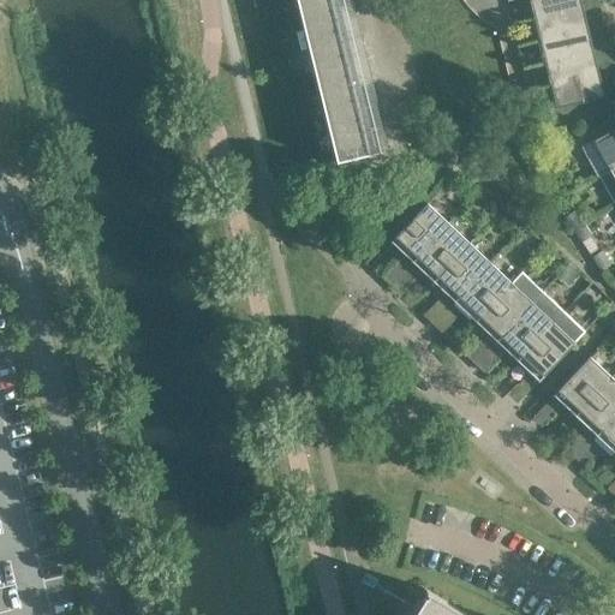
[(382,151),(345,0),(297,0),(298,4),(336,161),(336,162),(382,151)]
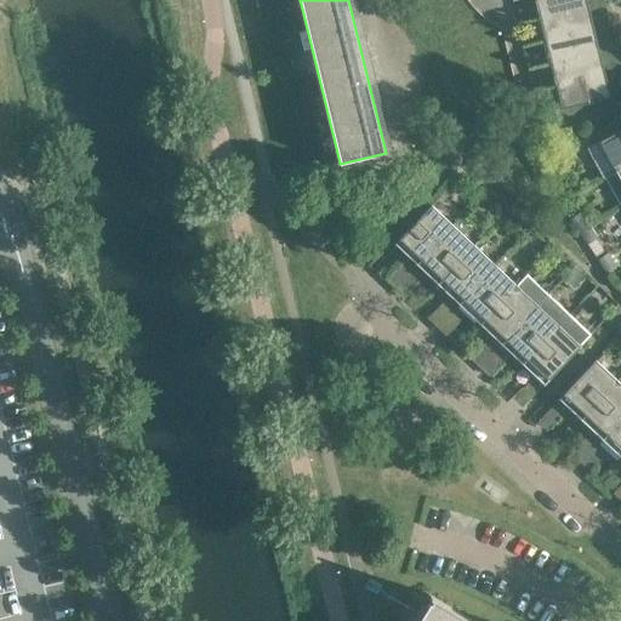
[(587,6),(585,0),(534,0),(539,18),(587,6)]
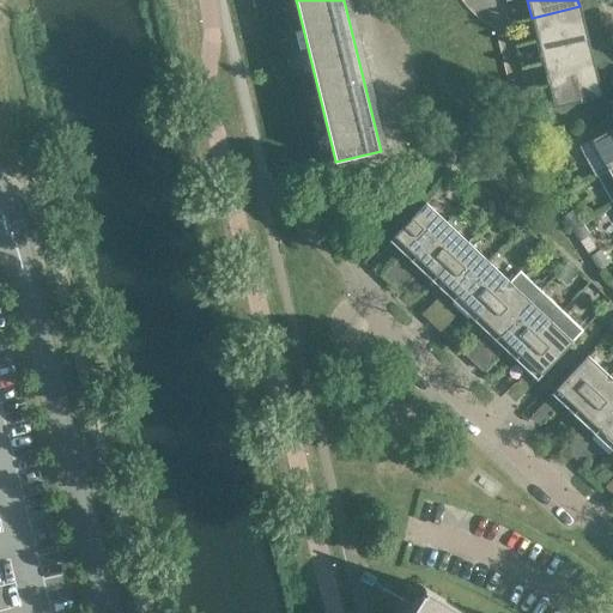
[(586,28),(580,6),(532,18),(538,40),(586,28)]
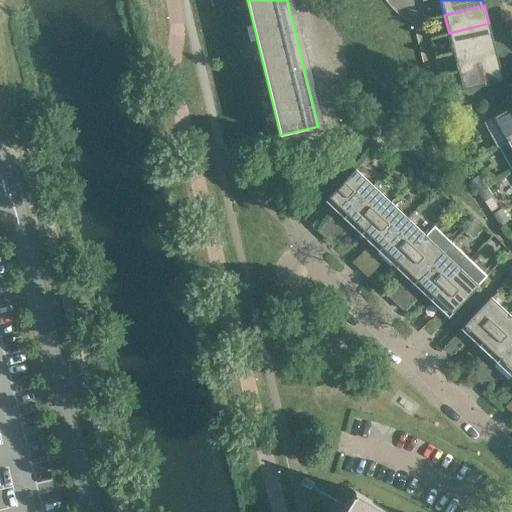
[(493,42),(489,23),(449,33),(453,52),(493,42)]
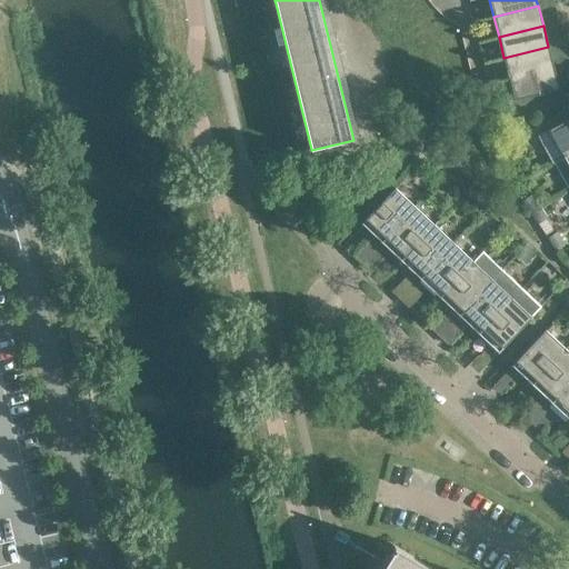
[(553,68),(548,47),(503,58),(509,78),(553,68)]
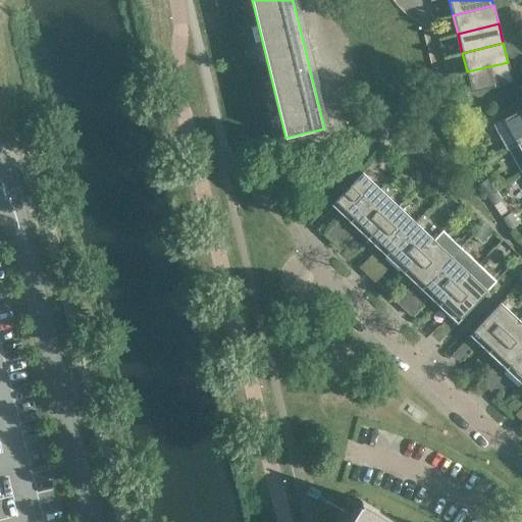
[(513,82),(508,62),(467,71),(472,92),(513,82)]
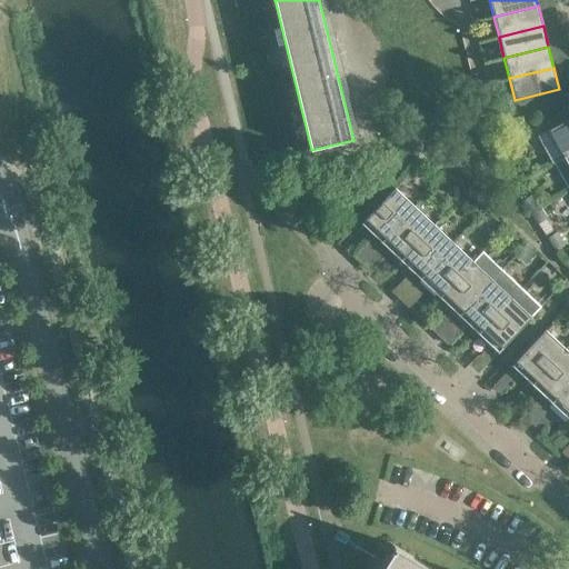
[(552,163),(555,162),(563,157),(568,153),(568,119),(568,120),(538,136),(552,163)]
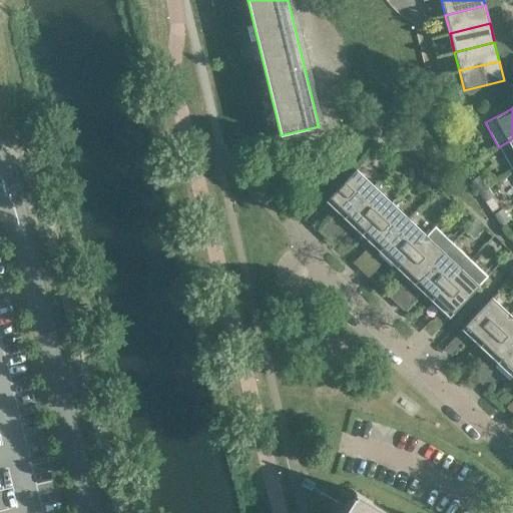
[(512,138),(508,141),(500,146),(512,169),(512,138)]
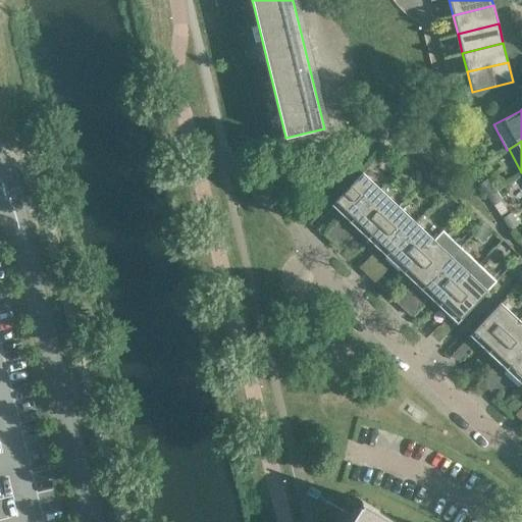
[(380,190),(362,172),(330,205),(350,222),(380,190)]
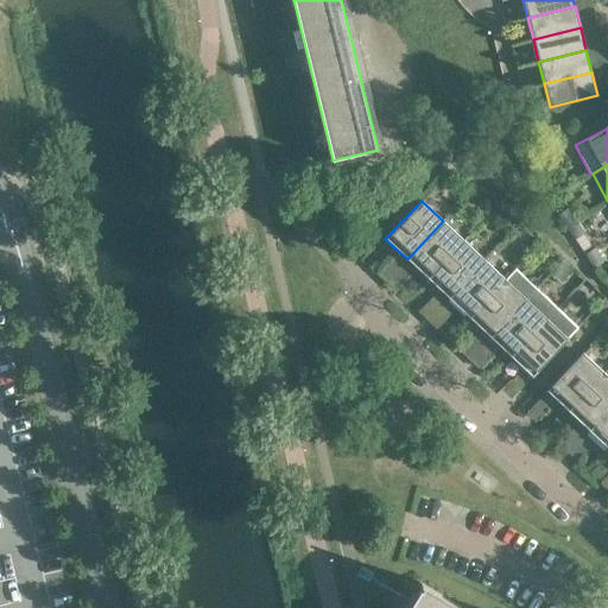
[(571,207),(559,214),(567,226),(578,219),(571,207)]
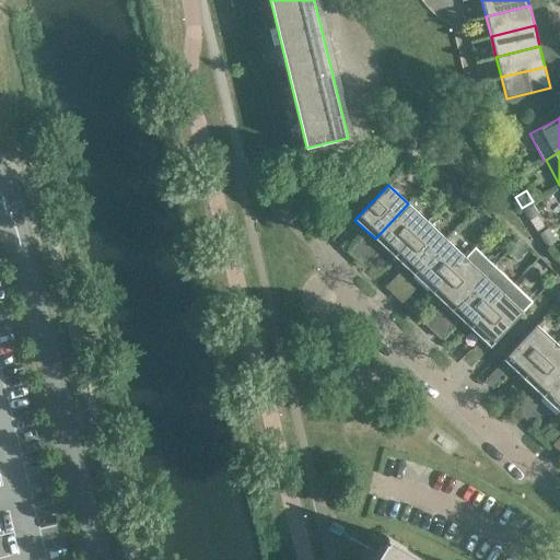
[(533,201),(522,208),(528,220),(539,213),(533,201)]
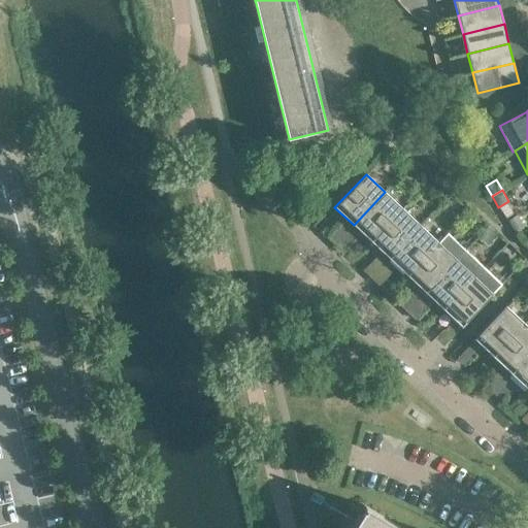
[(402,208),(385,192),(354,225),(371,241),(402,208)]
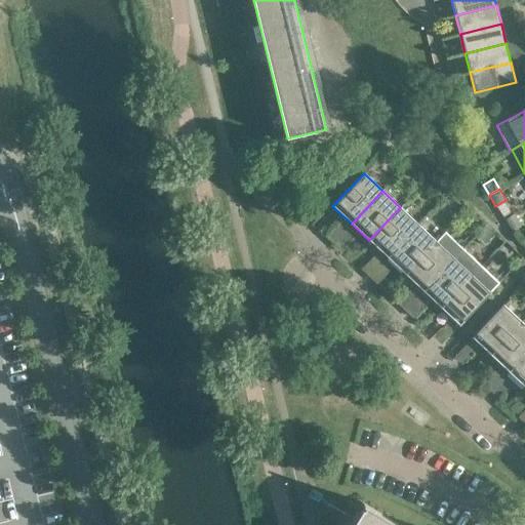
[(418,225),(400,207),(369,240),(388,257),(418,225)]
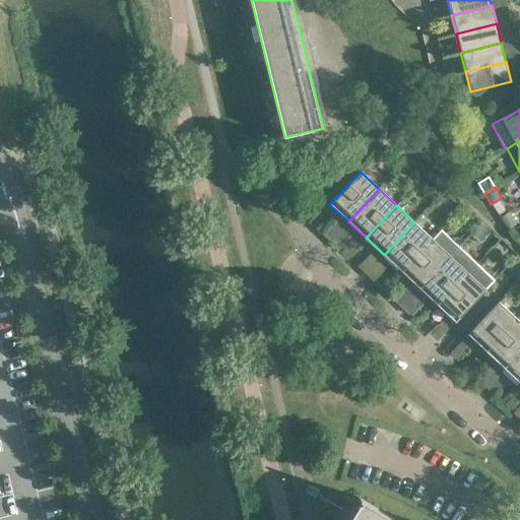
[(511,210),(503,215),(509,225),(518,220),(511,210)]
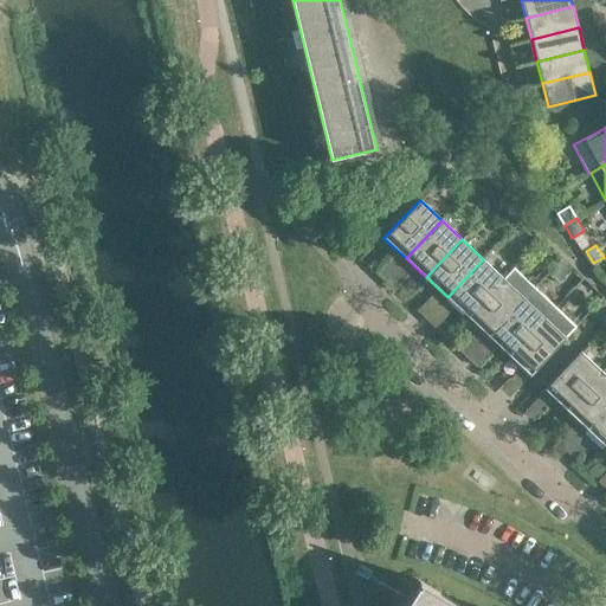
[(503,278),(483,259),(447,297),(468,316),(503,278)]
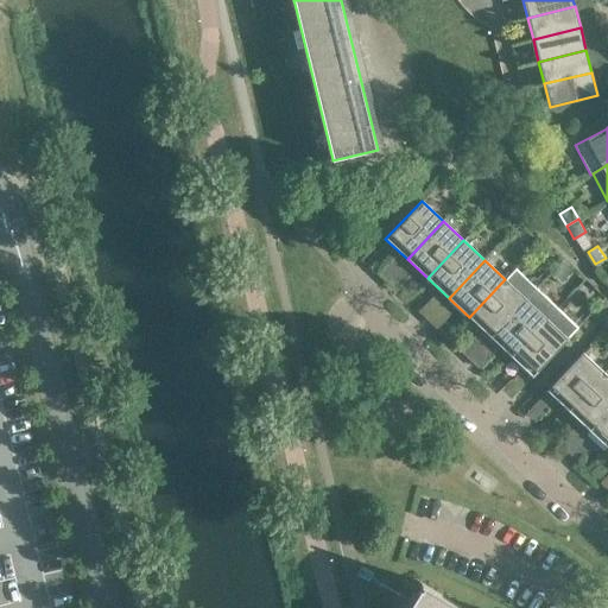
[(564,263),(552,274),(563,284),(575,271),(564,263)]
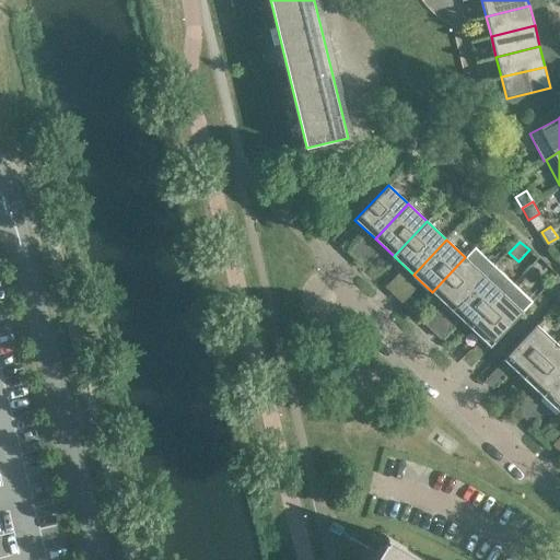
[(475,247),(465,257),(432,292),(451,311),(493,265),(475,247)]
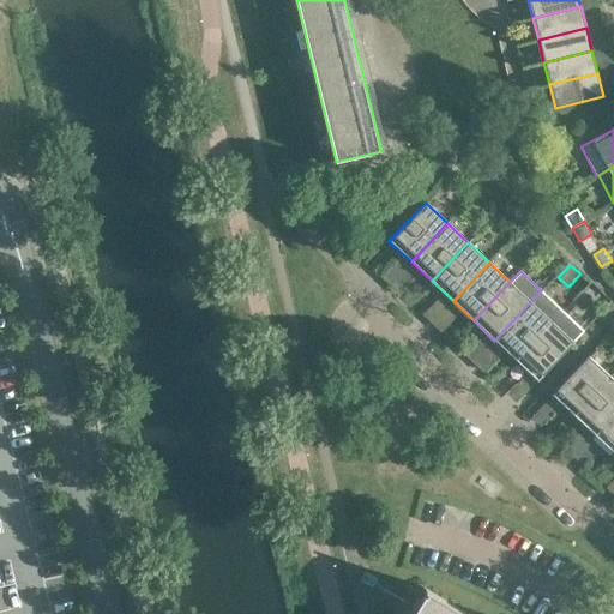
[(563,311),(541,290),(494,341),(516,360),(563,311)]
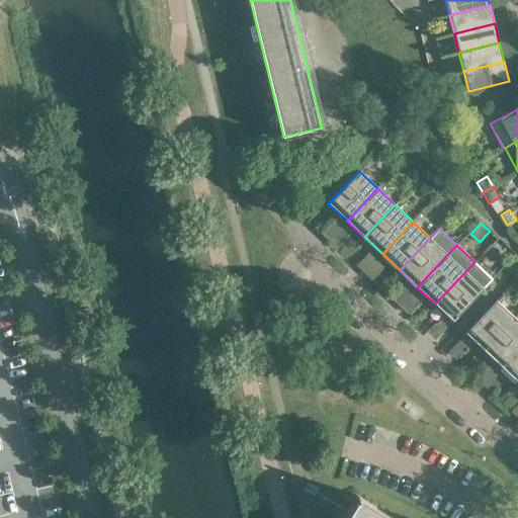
[(492,278),(475,262),(435,304),(453,321),(484,288),(483,287),(492,278)]
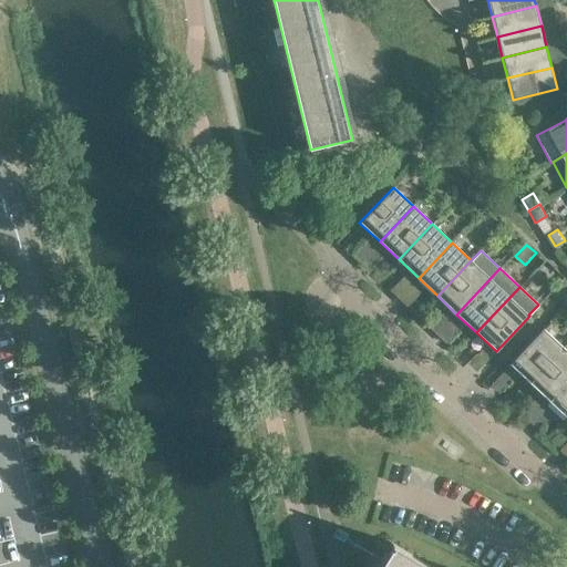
[(509,364),(529,383),(563,348),(543,329),(509,364)]
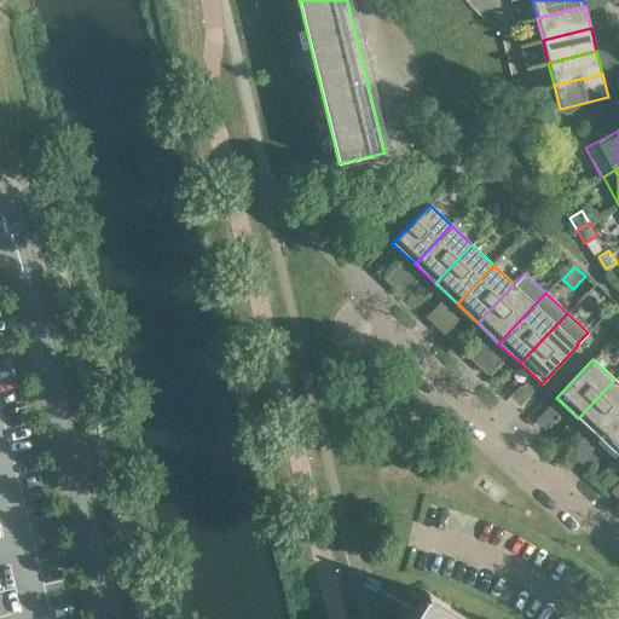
[(618,416),(618,383),(614,380),(578,418),(600,438),(618,416)]
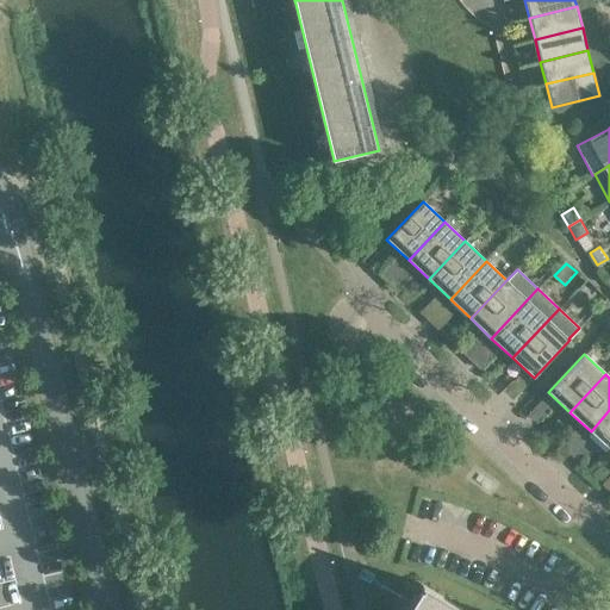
[(609,410),(591,431),(609,449),(609,410)]
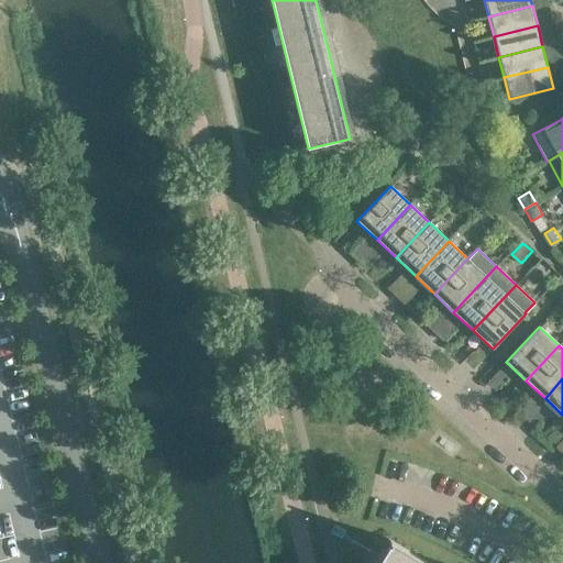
[(428,562),(387,538),(386,539),(392,543),(392,544),(389,543),(377,562),(428,562)]
